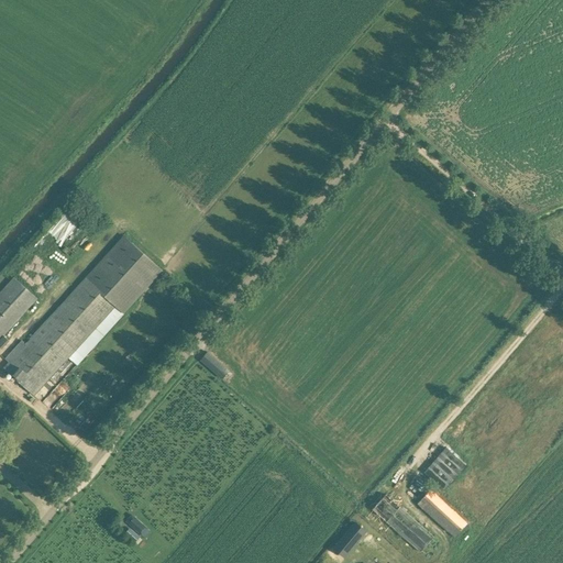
[(100,180),(113,158),(106,155),(94,176),(100,180)]
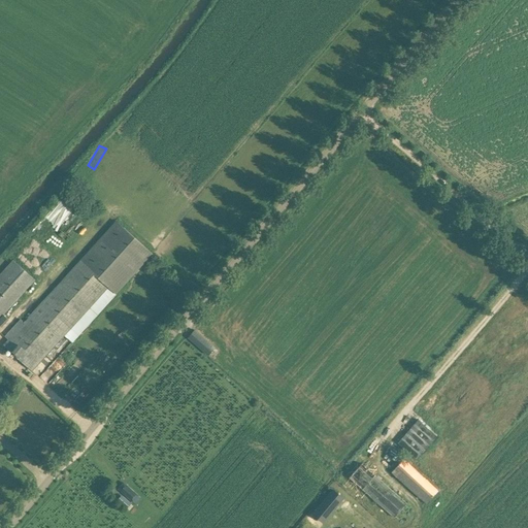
[(152,254),(144,246),(117,221),(24,322),(21,319),(4,336),(8,340),(4,344),(32,370),(108,287),(116,294),(152,254)]
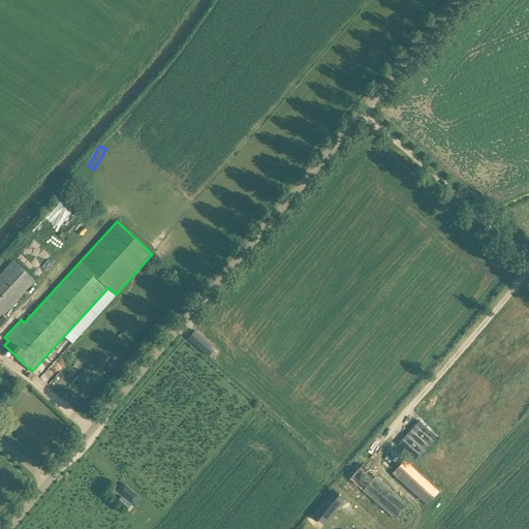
[(0,318),(34,281),(12,260),(0,274),(0,318)]
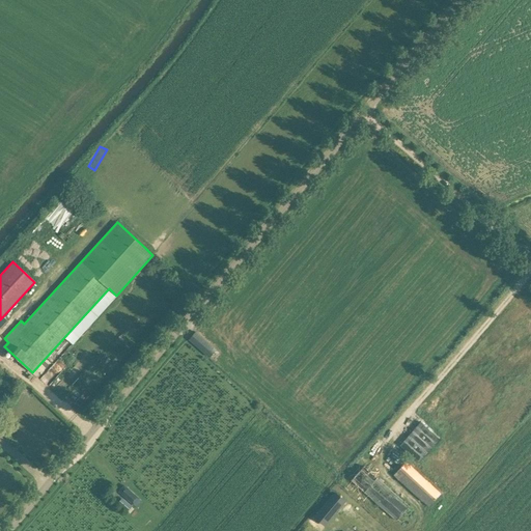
[(215,348),(203,339),(196,332),(189,339),(208,356),(215,348)]
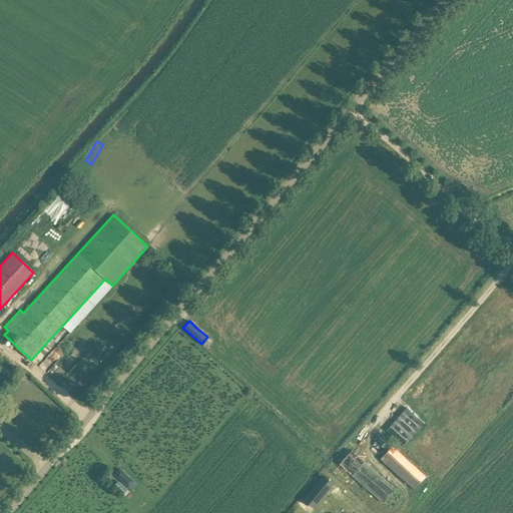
[(406,408),(386,430),(404,446),(424,424),(406,408)]
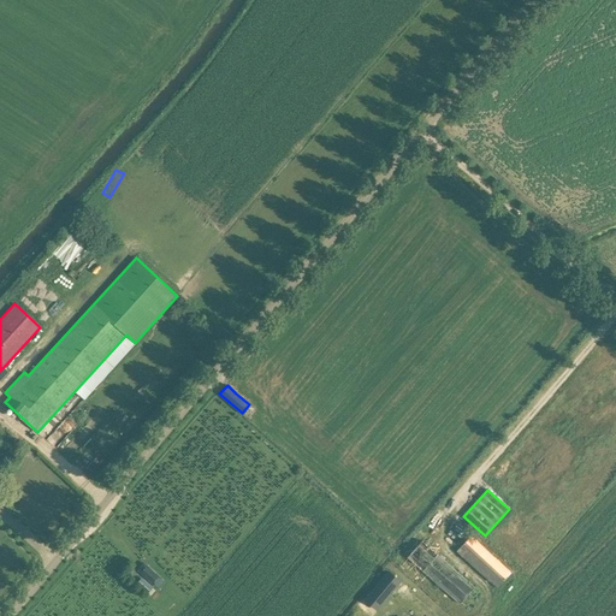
[(511,573),(490,552),(471,535),(456,551),(497,588),(511,573)]
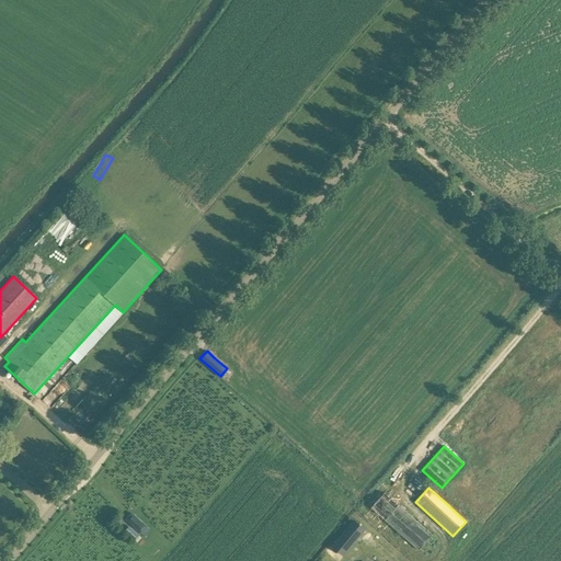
[(384,492),(370,507),(419,550),(432,535),(384,492)]
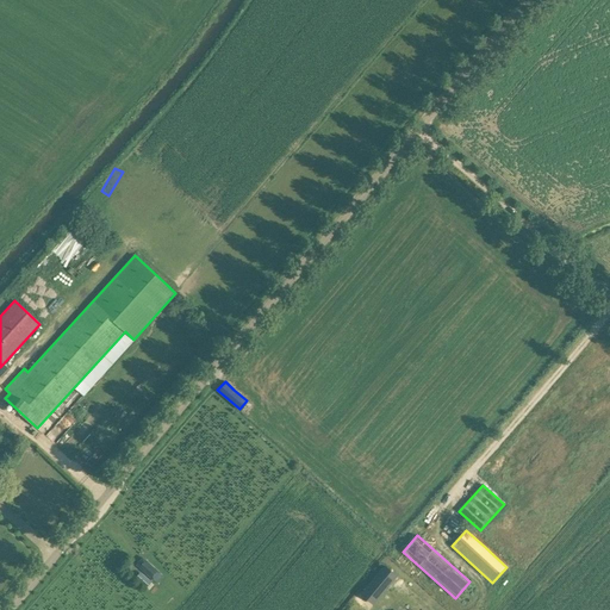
[(156,570),(145,560),(138,568),(150,577),(156,570)]
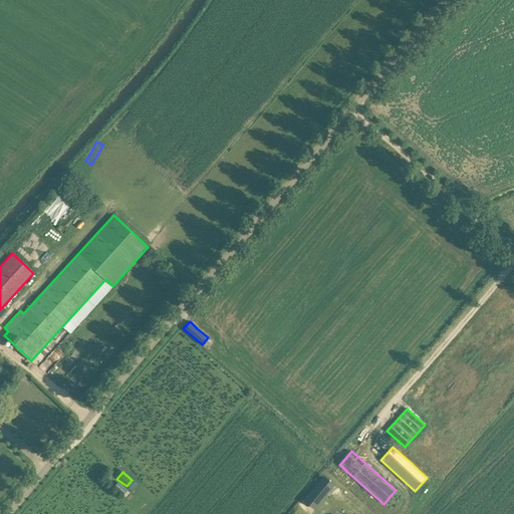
[(324,477),(304,501),(314,509),(334,485),(324,477)]
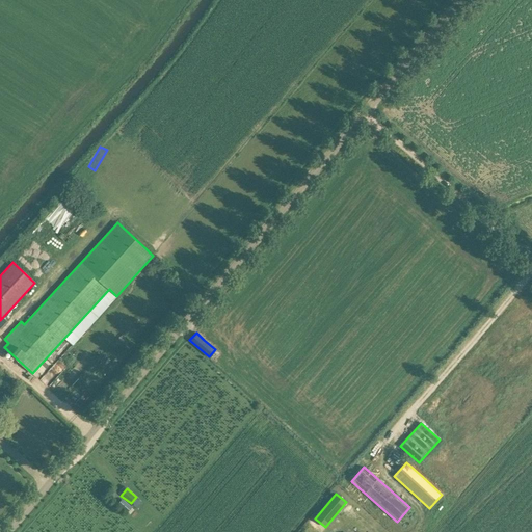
[(123,499),(117,504),(127,512),(132,507),(123,499)]
